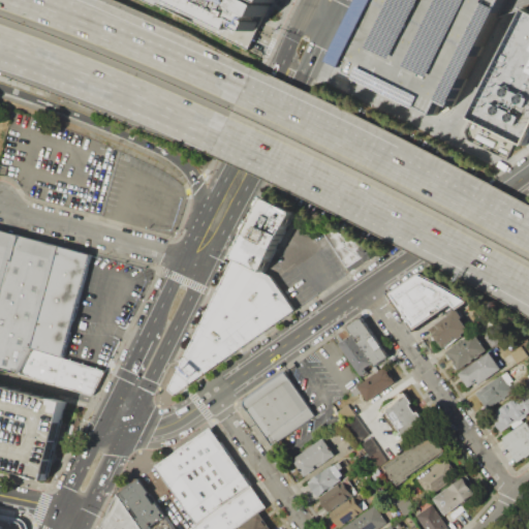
[(141,0),(263,0),(270,3),(252,38),(245,53),(141,0)]
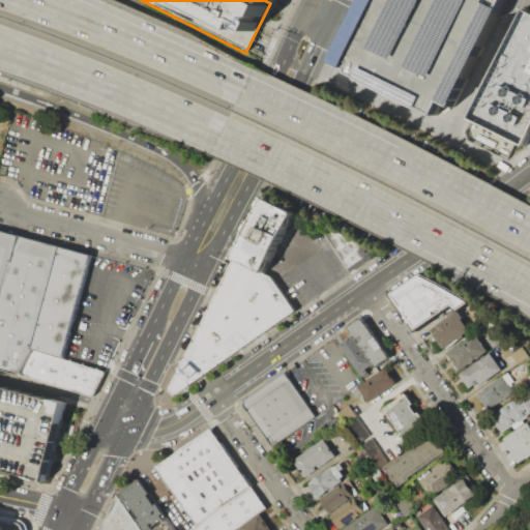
[(364,0),(505,0),(499,15),(453,105),(442,98),(435,115),(333,63),(342,46),(364,0)]
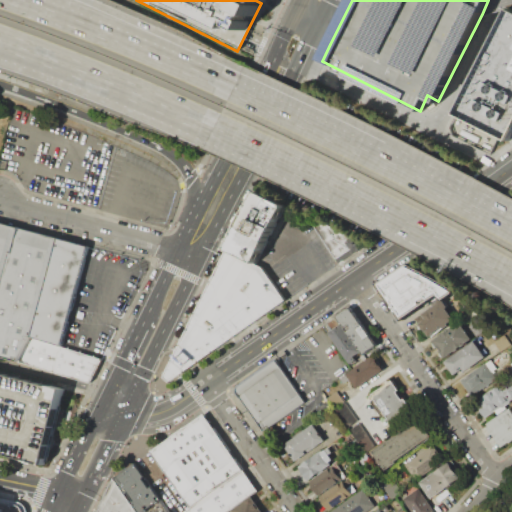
[(447,131),(508,9),(511,11),(511,131),(508,140),(499,136),(491,153),(447,131)]
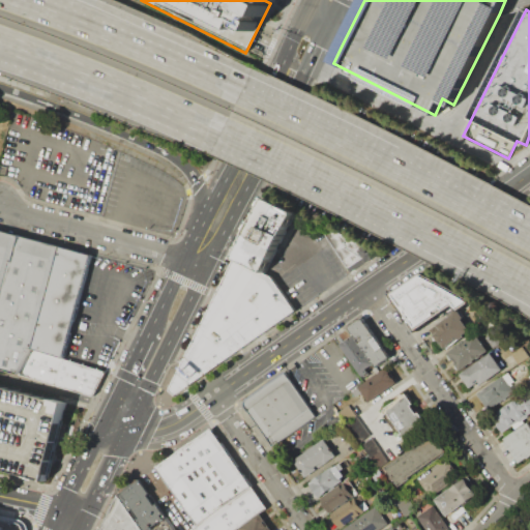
[(262,198),(232,259),(265,275),(295,214),(262,198)]
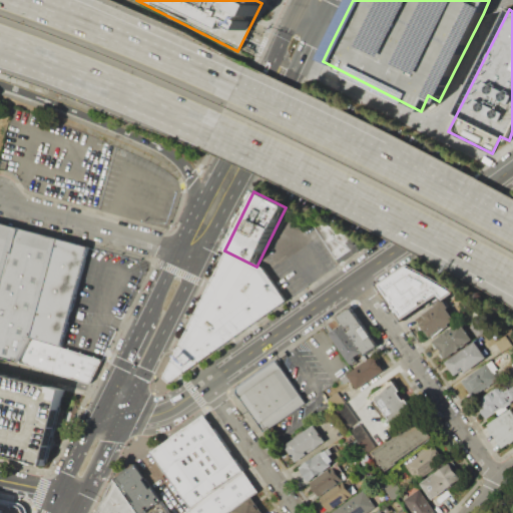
[(364,242),(338,264),(308,220),(314,216),(364,242)]
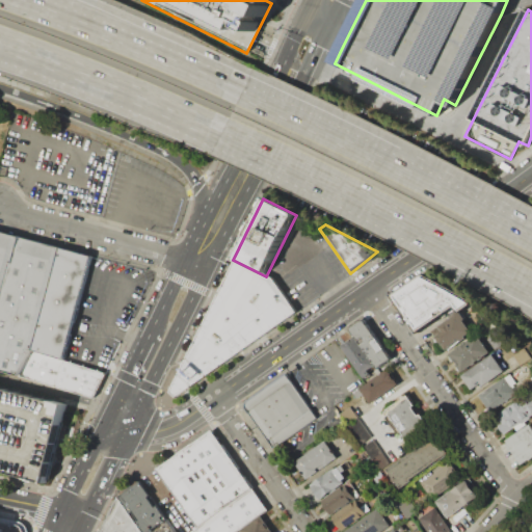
[(0,230),(95,256),(68,357),(86,362),(107,368),(91,397),(0,368),(0,230)]
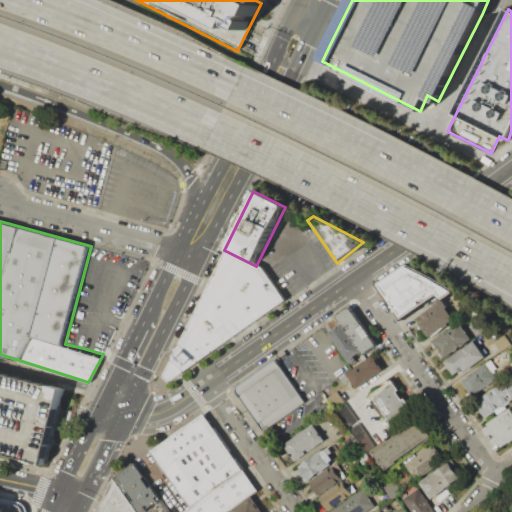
[(224,250),(162,377),(168,383),(284,300),(263,269),(256,266),(224,250)]
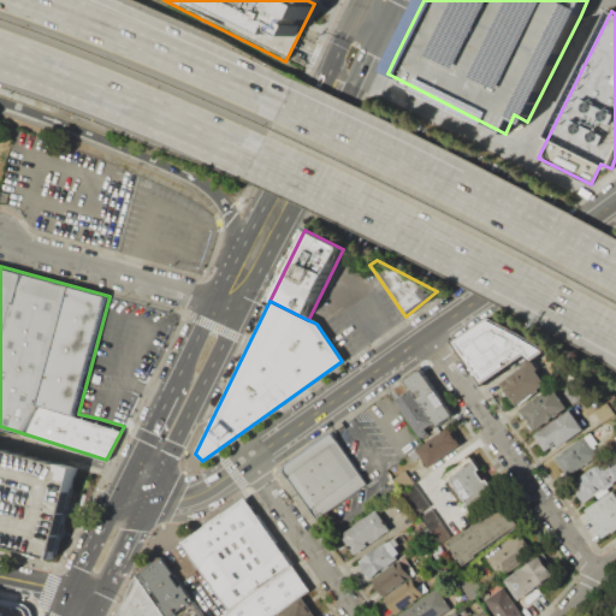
[(458,345),(502,315),(526,349),(484,379),(458,345)]
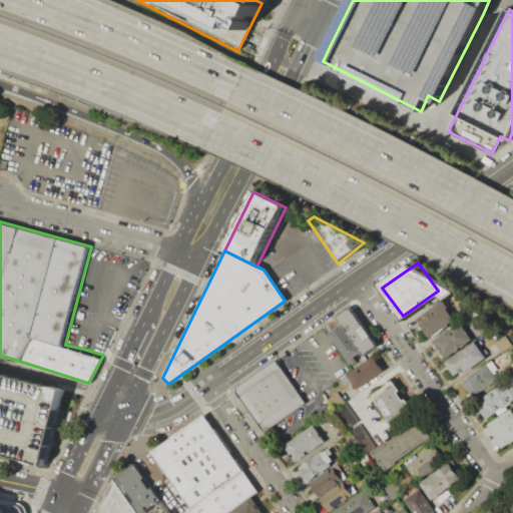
[(429,337),(420,325),(427,320),(423,315),(434,307),(429,300),(439,294),(448,307),(445,309),(454,320),(449,324),(451,327),(445,330),(443,327),(429,337)]
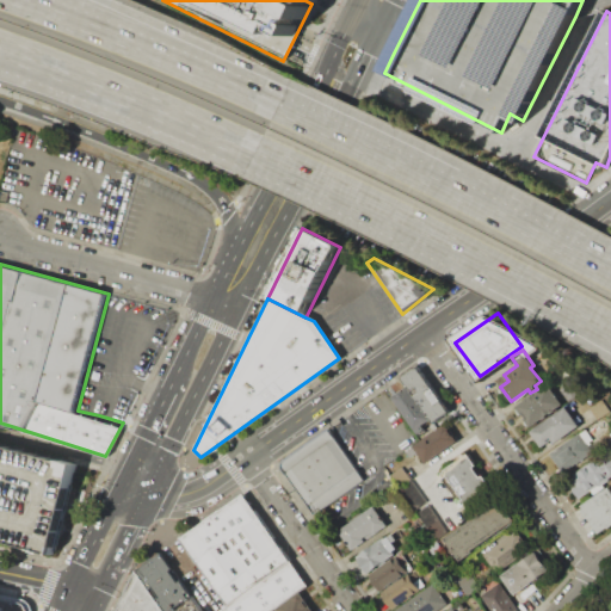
[(418,366),(450,412),(433,423),(414,396),(420,392),(418,387),(412,392),(402,377),(418,366)]
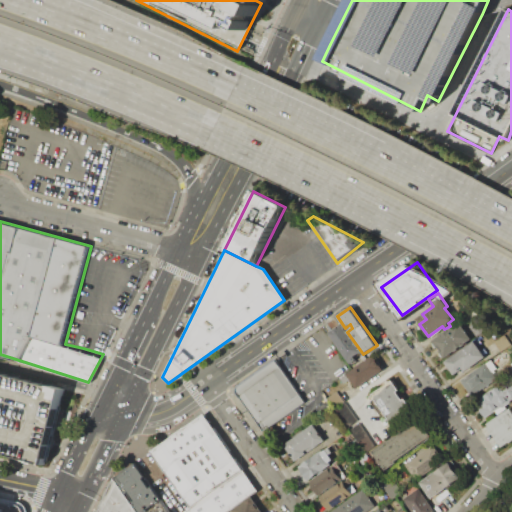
[(478,319),(485,329),(475,335),(469,325),(478,319)]
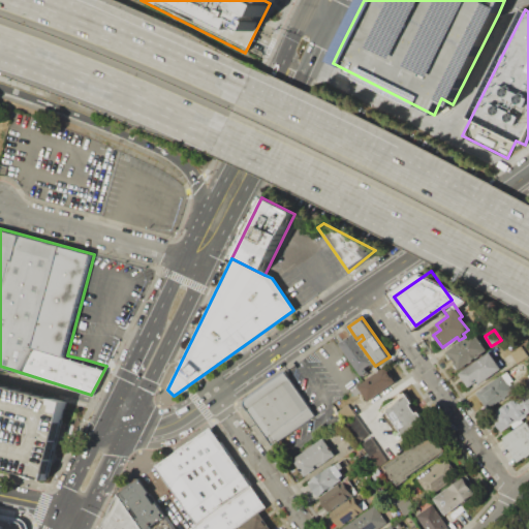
[(474,333),(487,350),(460,370),(447,352),(474,333)]
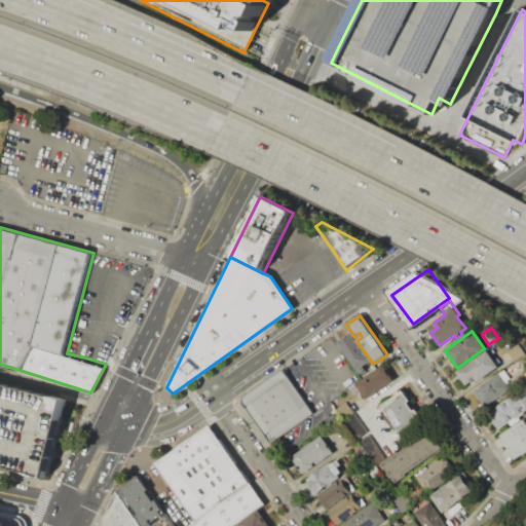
[(336,342),(359,375),(367,370),(364,366),(371,362),(350,332),(336,342)]
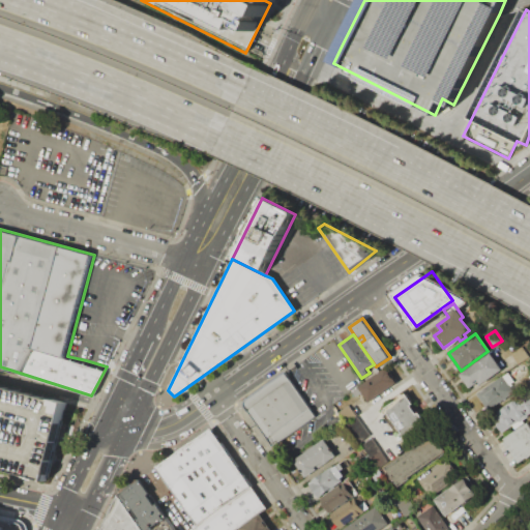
[(520,347),(526,358),(517,364),(509,353),(520,347)]
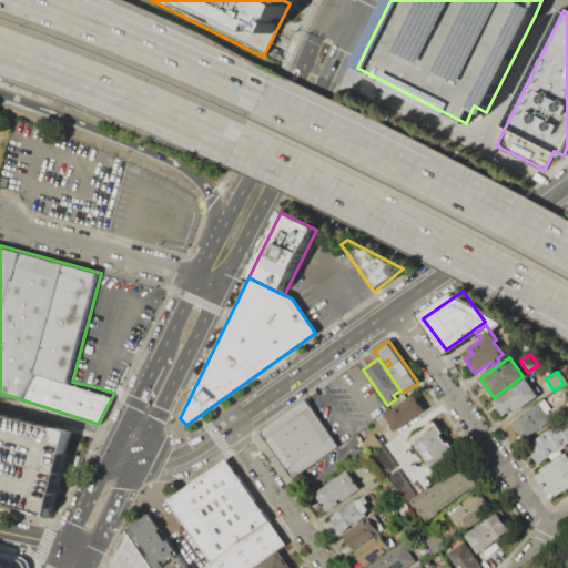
[(526,377),(539,395),(516,413),(513,409),(504,416),(493,402),(526,377)]
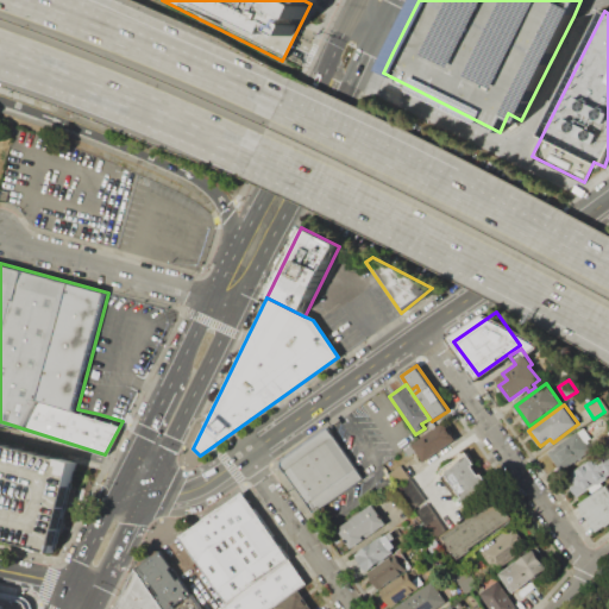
[(413,445),(445,422),(457,440),(425,462),(413,445)]
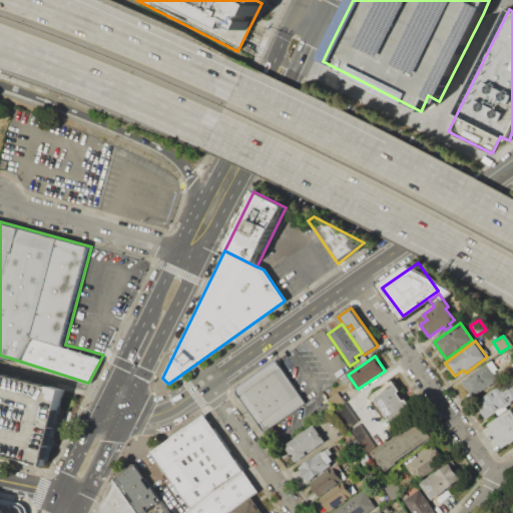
[(275,361),(305,404),(265,433),(235,394),(235,391),(236,388),(275,361)]
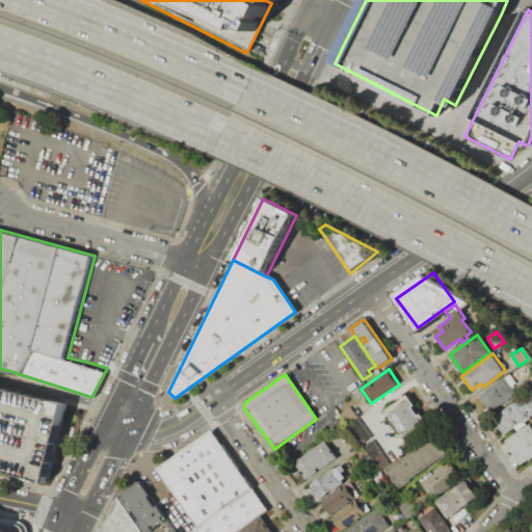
[(479,396),(507,377),(519,394),(491,413),(479,396)]
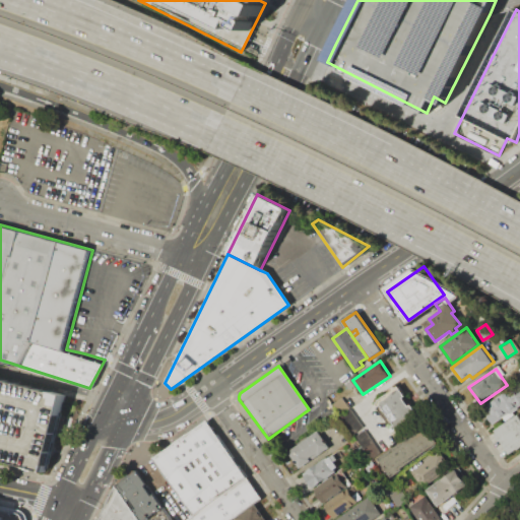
[(0,379),(65,395),(46,474),(0,463),(0,379)]
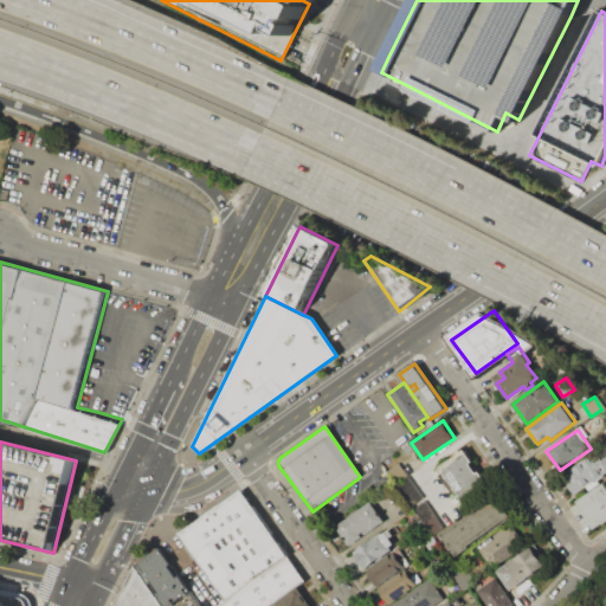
[(561,476),(603,446),(605,451),(605,471),(574,495),(561,476)]
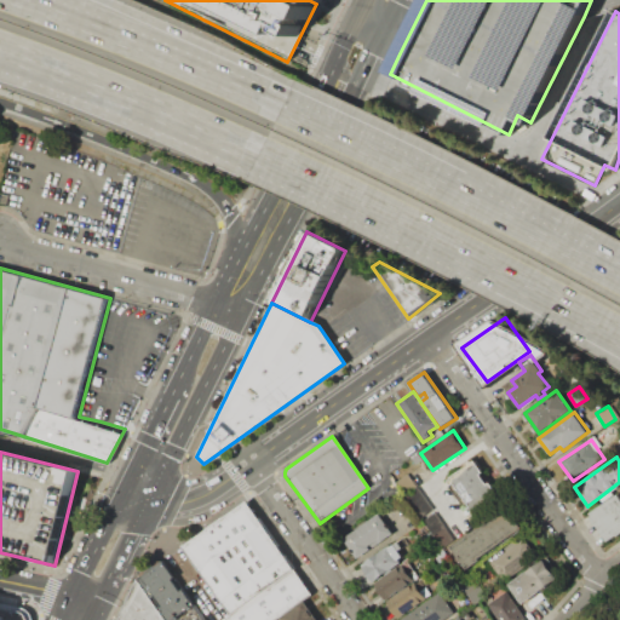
[(448,477),(474,514),(501,494),(476,458),(448,477)]
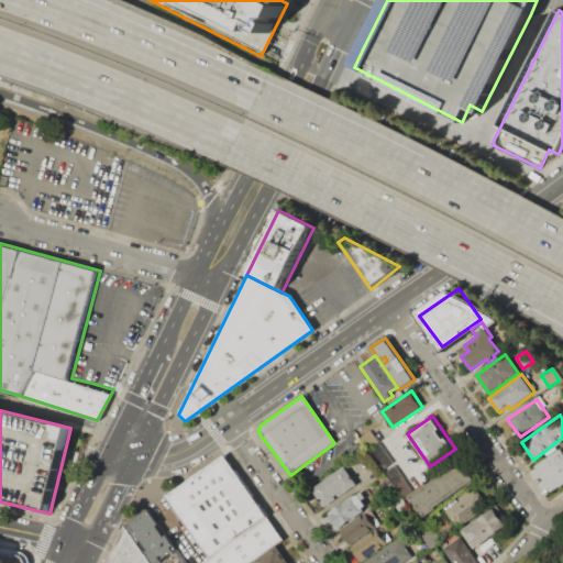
[(360,439),(399,497),(412,488),(372,430),(360,439)]
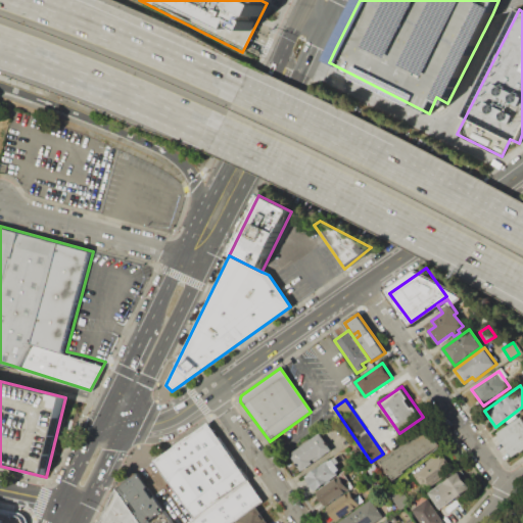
[(522,450),(512,459),(497,438),(501,436),(498,432),(521,416),(522,418),(522,450)]
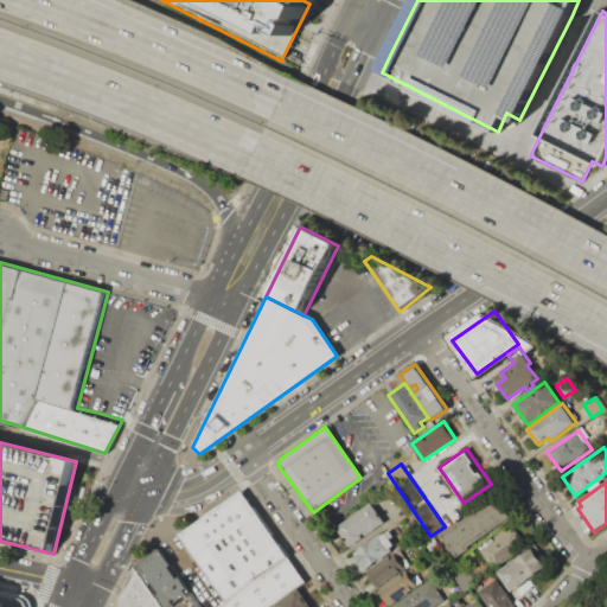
[(177,537),(224,602),(287,558),(240,492),(177,537)]
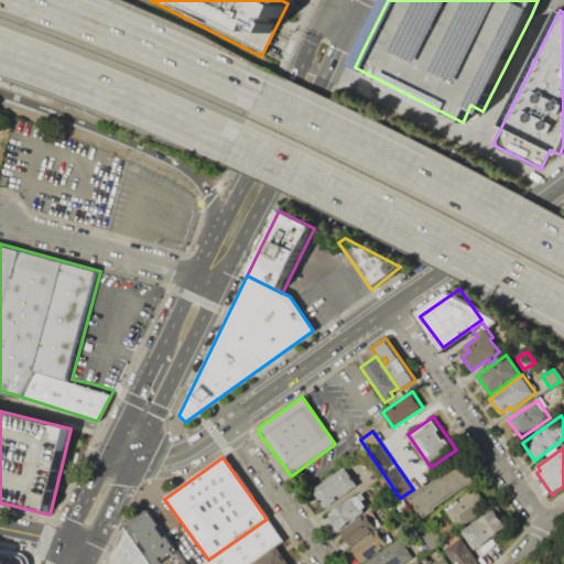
[(408,498),(423,521),(438,511),(436,508),(475,483),(462,462),(408,498)]
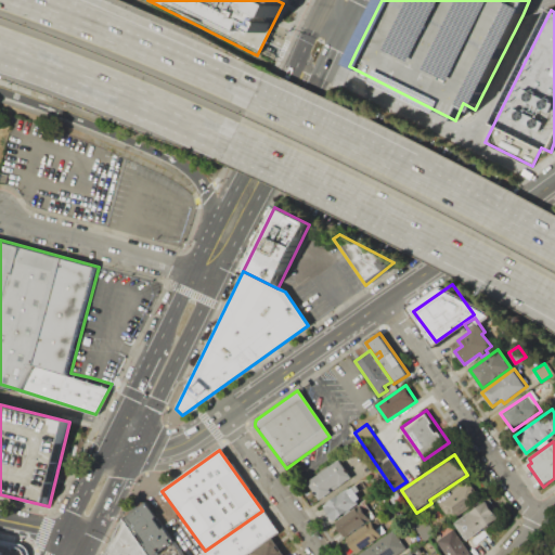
[(339,459),(351,476),(318,501),(306,483),(339,459)]
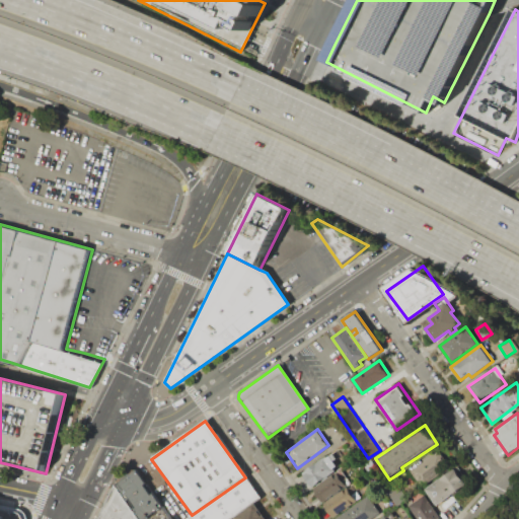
[(303,473),(335,450),(340,457),(337,459),(340,463),(332,468),(334,470),(312,486),(303,473)]
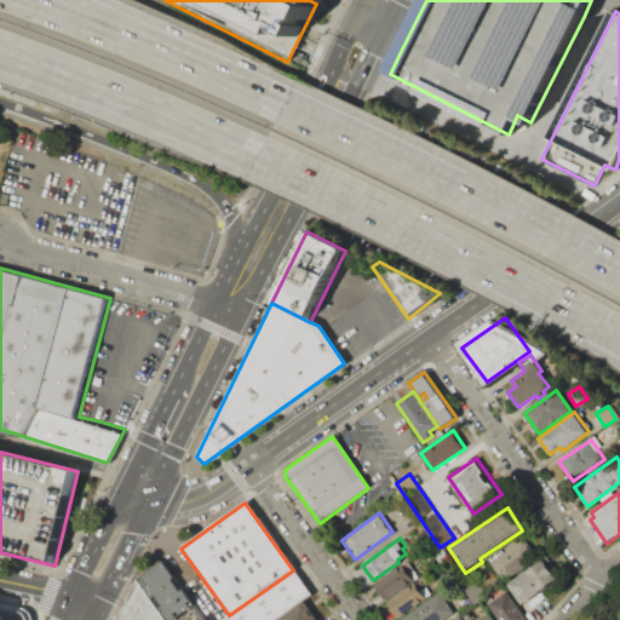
[(526,539),(539,556),(506,580),(494,563),(526,539)]
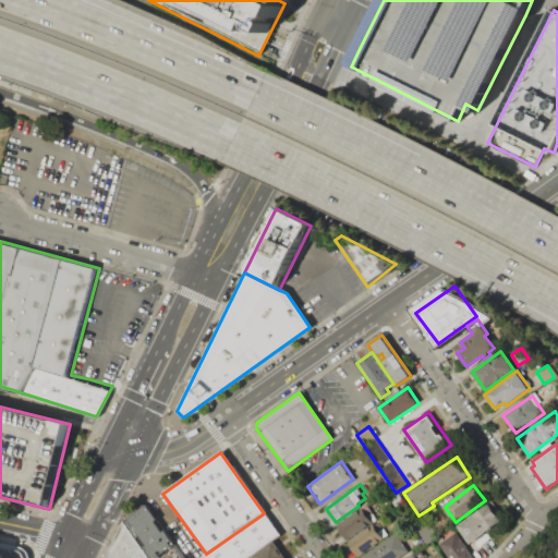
[(488,504),(501,521),(471,543),(458,525),(488,504)]
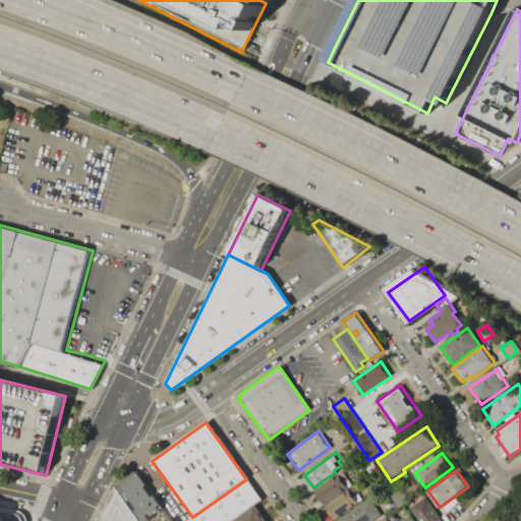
[(314,489),(324,505),(352,485),(343,471),(314,489)]
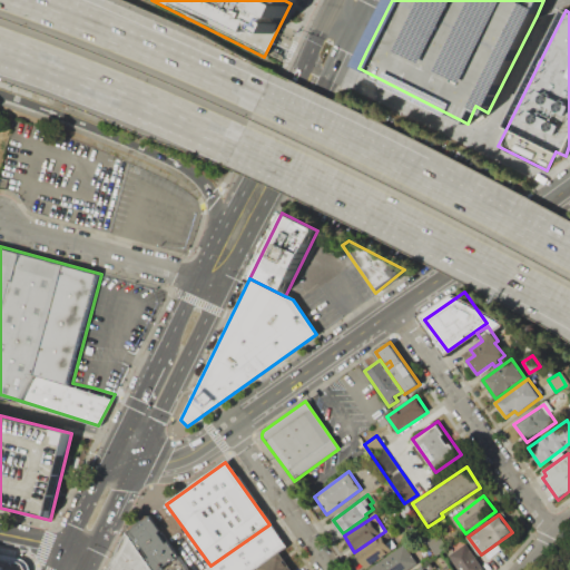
[(149,569),(158,569),(177,557),(149,518),(125,534),(149,569)]
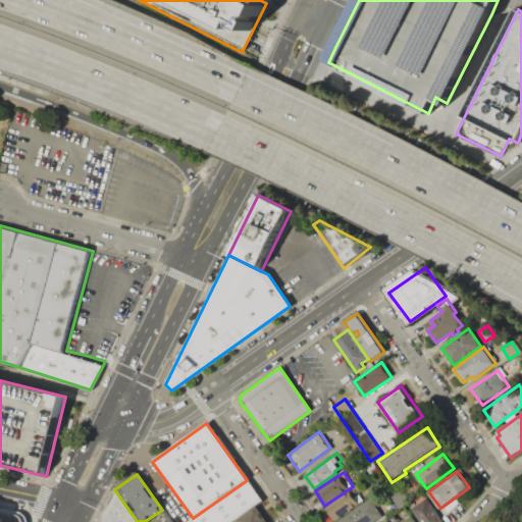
[(247,480),(262,502),(232,521),(187,521),(193,518),(247,480)]
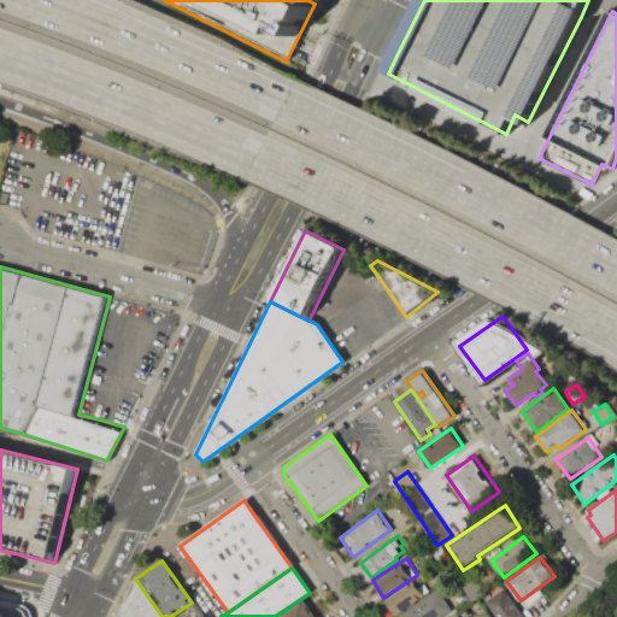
[(386,599),(397,615),(430,592),(419,576),(386,599)]
